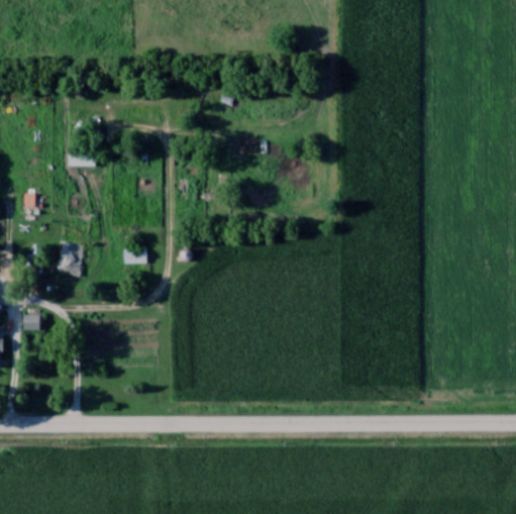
[(67,167),(95,167),(95,153),(67,153),(67,167)]
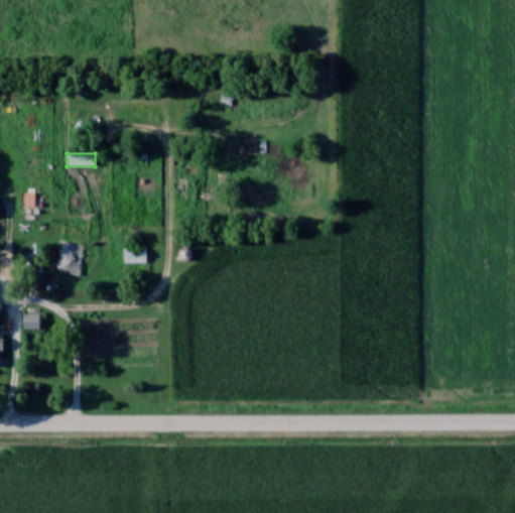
[(85,256),(85,241),(60,241),(60,256),(85,256)]
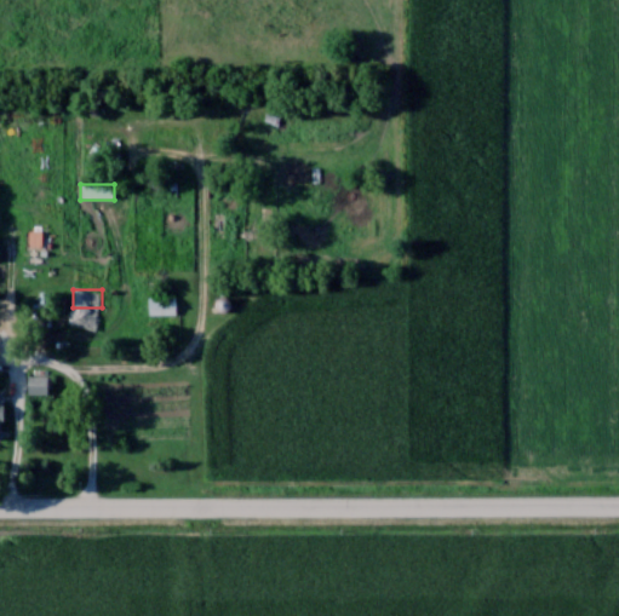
[(145,300),(145,317),(175,317),(175,300),(145,300)]
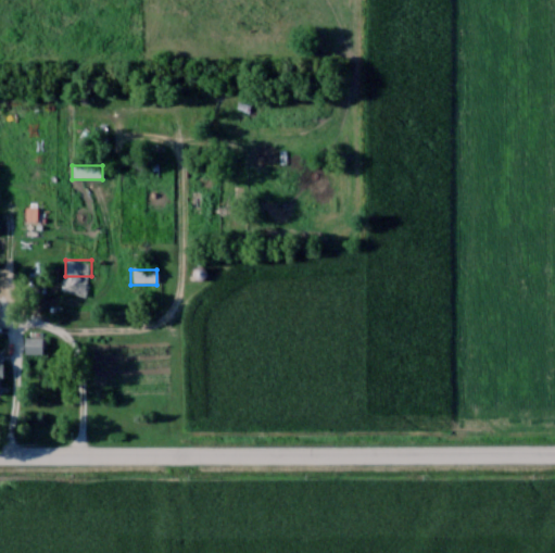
[(191,281),(207,281),(207,269),(191,269),(191,281)]
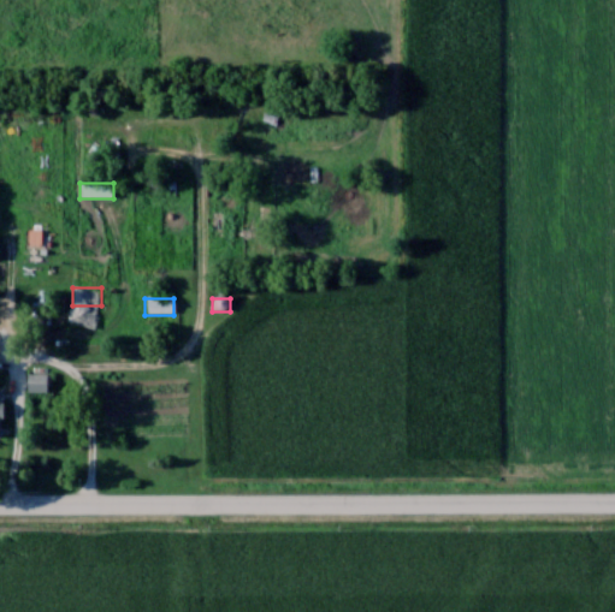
[(28,393),(47,393),(47,375),(28,375),(28,393)]
